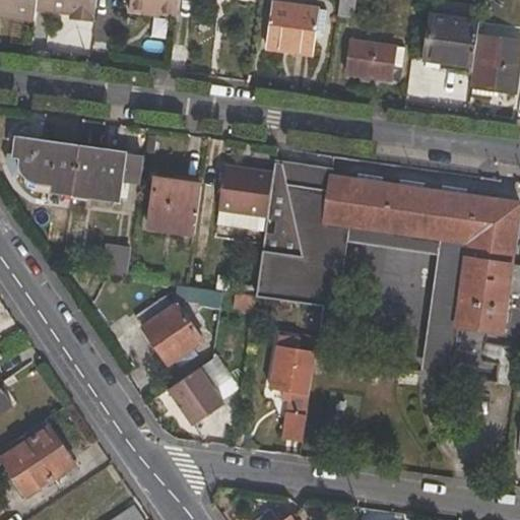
[(0,0),(0,15),(36,20),(37,10),(39,0),(0,0)]
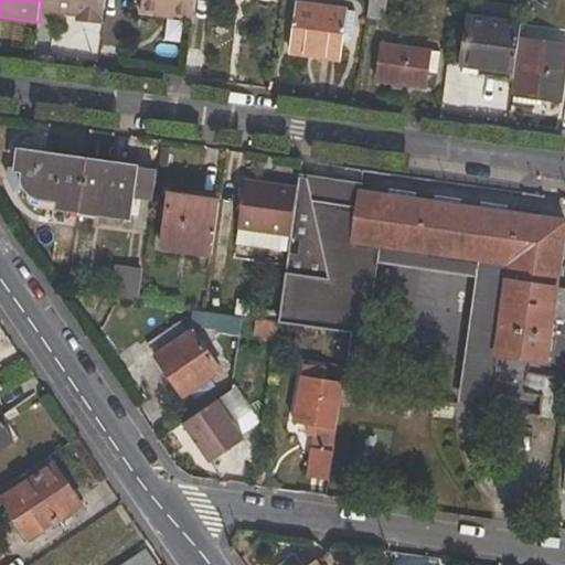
[(86,19),(85,22),(103,25),(106,0),(42,0),(40,11),(76,18),(86,19)]
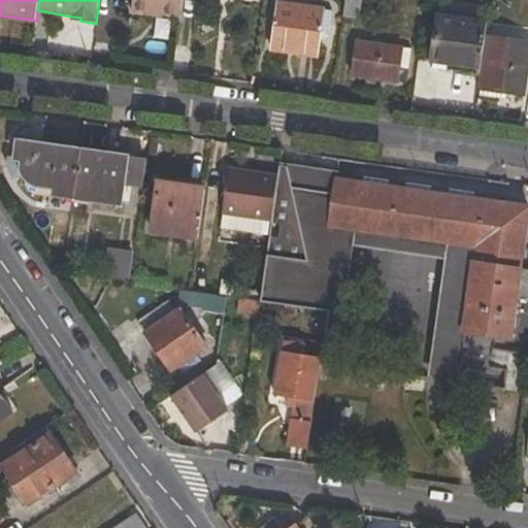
[(133,0),(133,8),(178,15),(180,0),(133,0)]
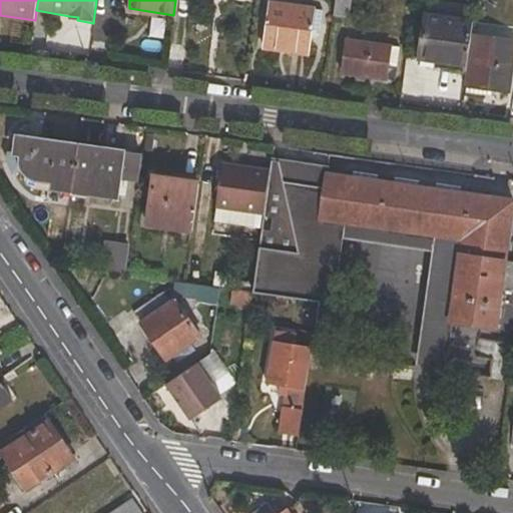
[(336,0),(334,15),(350,18),(352,0),(336,0)]
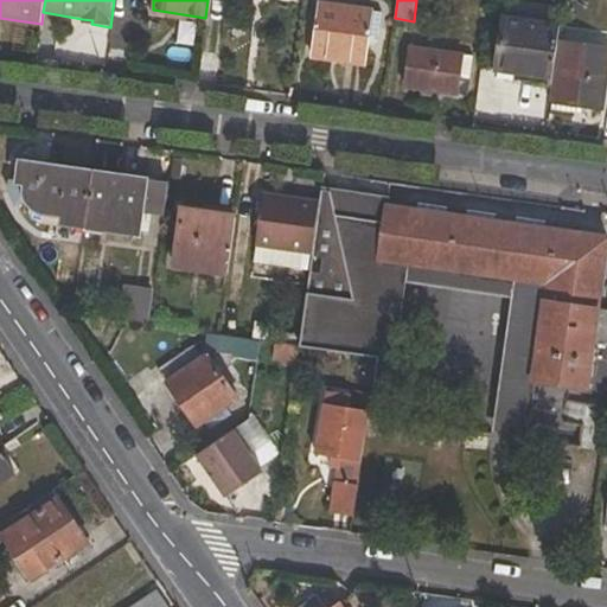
[(378,37),(382,12),(319,4),(312,55),(366,64),(370,36),(378,37)]
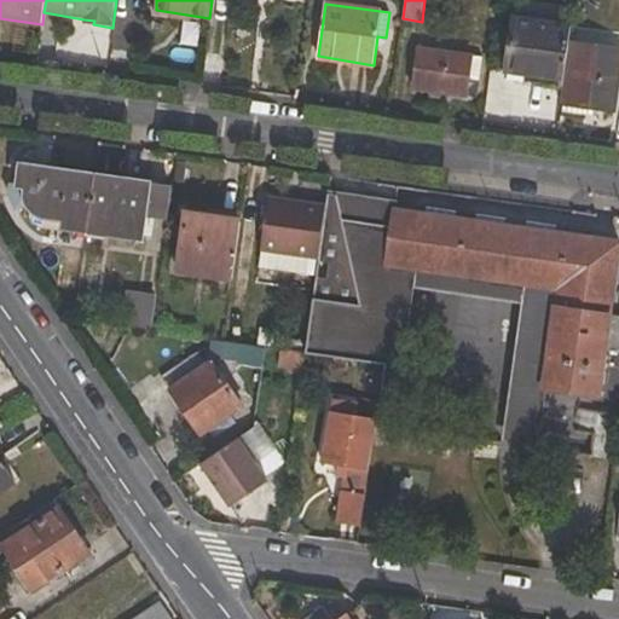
[(512,17),(503,70),(565,80),(572,41),(573,24),(512,17)]
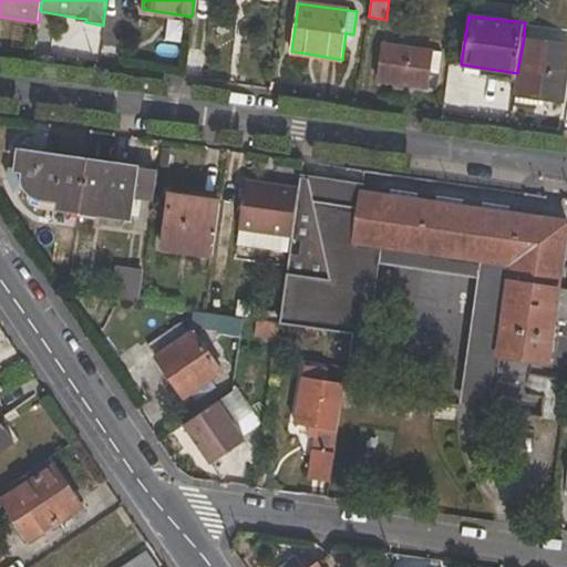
[(566,44),(524,38),(517,73),(513,103),(543,106),(544,98),(566,101),(566,44)]
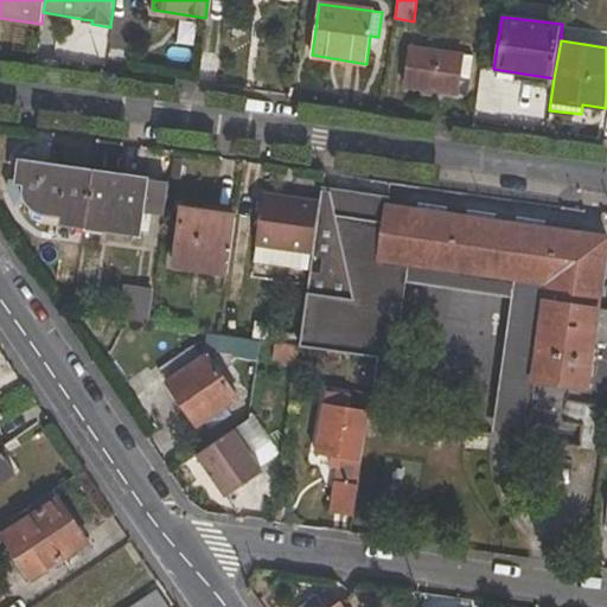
[(409,48),(403,88),(423,90),(434,91),(467,95),(473,56),(409,48)]
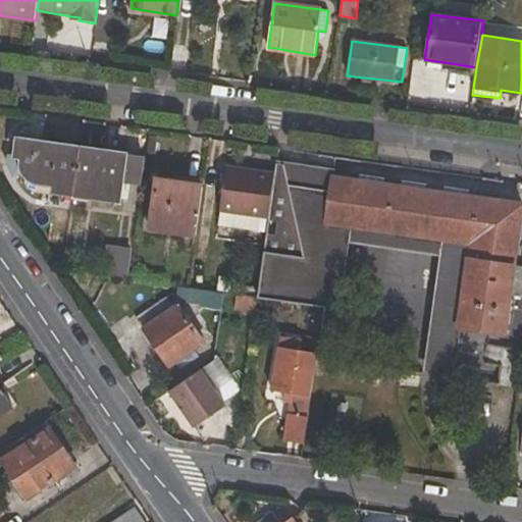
[(155,154),(157,138),(149,137),(147,153),(155,154)]
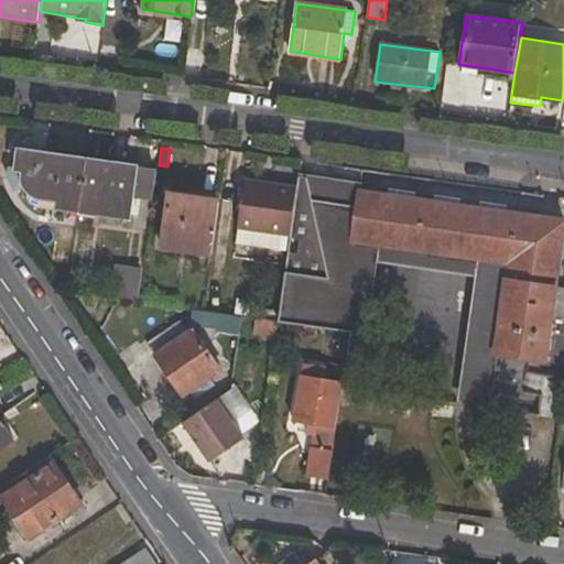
[(56,202),(56,208),(80,212),(87,161),(19,151),(17,170),(24,171),(24,181),(26,191),(34,198),(56,202)]
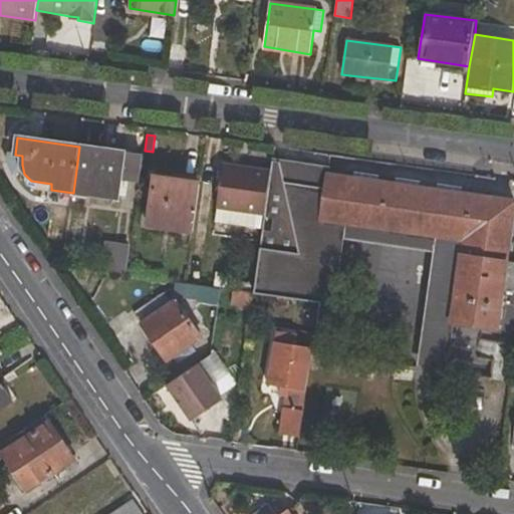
[(117,199),(124,154),(79,147),(73,193),(117,199)]
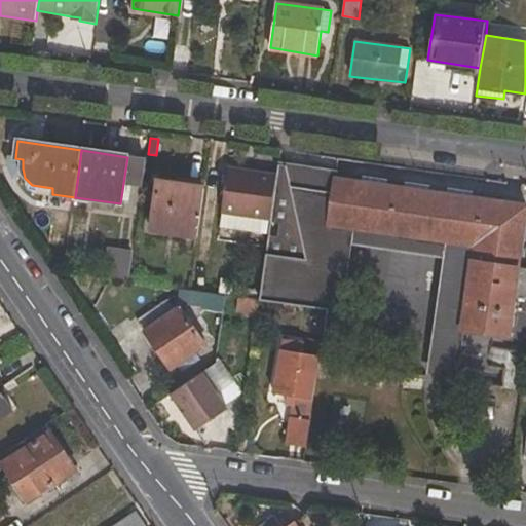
[(305,261),(286,165),(277,164),(276,175),(270,219),(266,255),(305,261)]
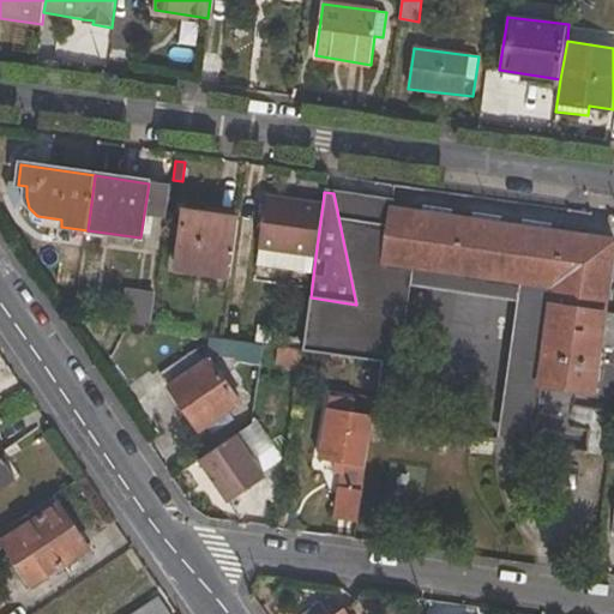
[(315,256),(323,204),(264,197),(257,248),(315,256)]
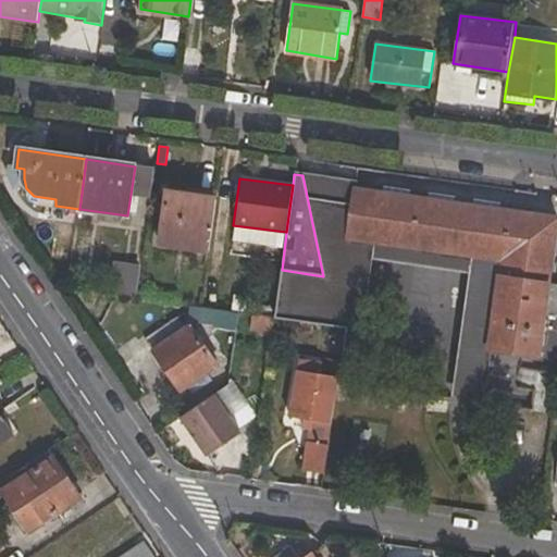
[(353,202),(341,202),(336,237),(500,262),(489,350),(540,358),(556,231),(556,218),(355,189),(353,202)]
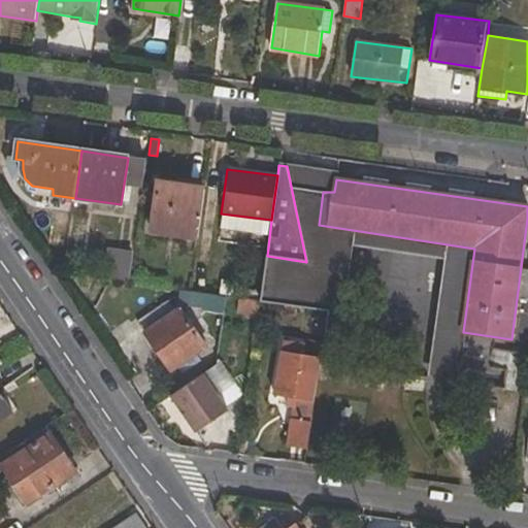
[(151,232),(198,240),(206,189),(158,182),(151,232)]
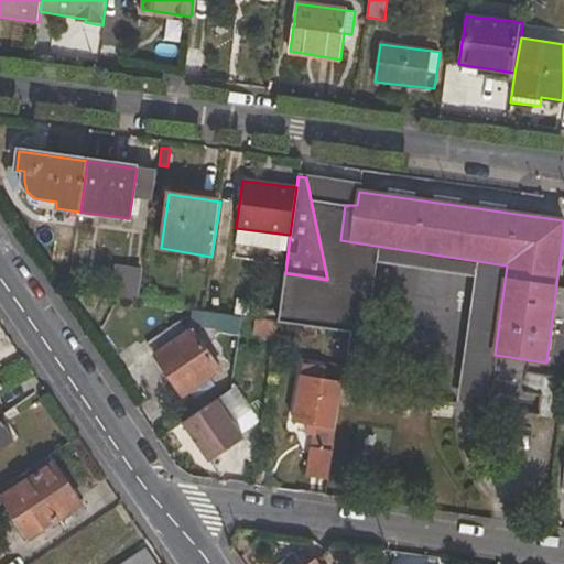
[(223,370),(194,328),(154,356),(183,397),(190,393),(194,399),(215,386),(212,378),(223,370)]
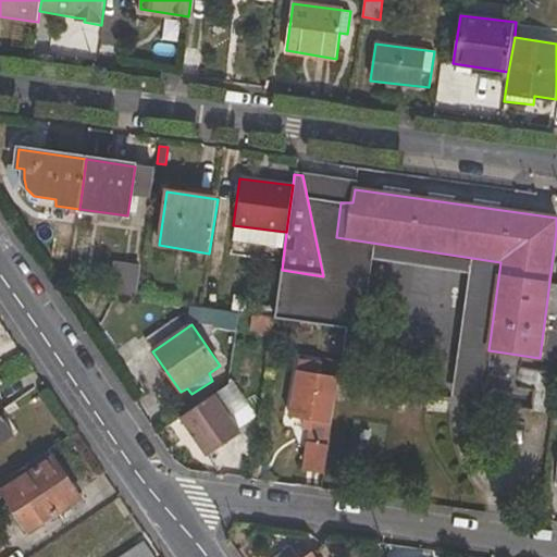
[(313,422),(333,424),(339,375),(321,373),(322,361),(297,358),(288,418),(302,420),(301,429),(310,430),(312,431),(313,422)]
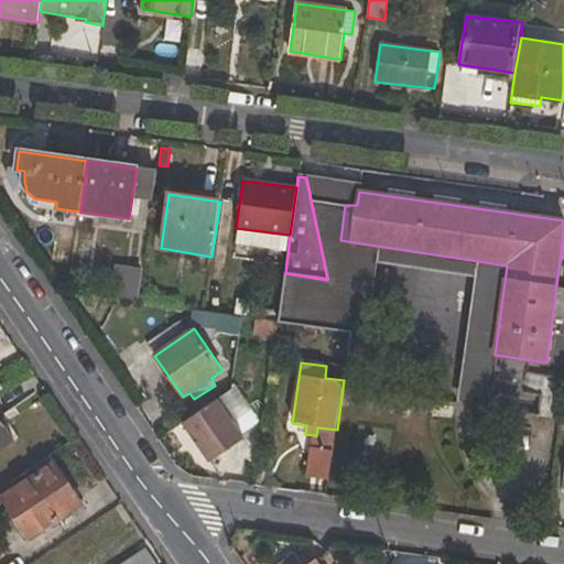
[(218,399),(184,422),(183,422),(210,463),(245,438),(218,399)]
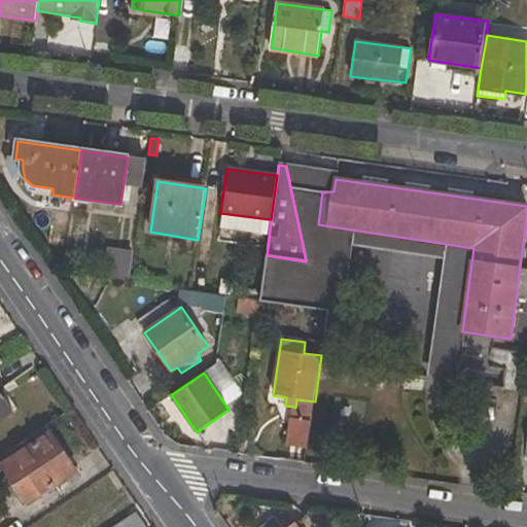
[(0,422),(13,413),(0,392),(0,422)]
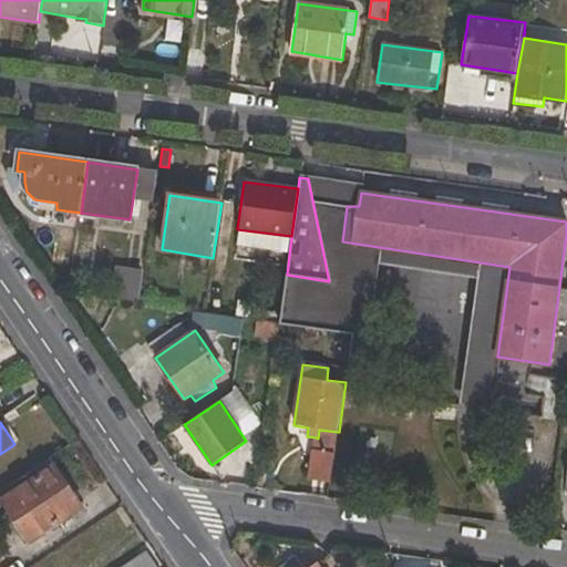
[(318,439),(316,437),(313,451),(334,453),(339,432),(319,430),(318,439)]
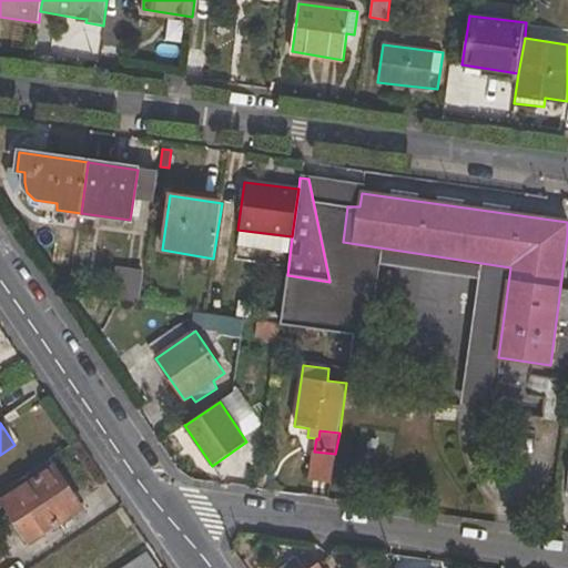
[(314,452),(310,479),(331,483),(335,454),(314,452)]
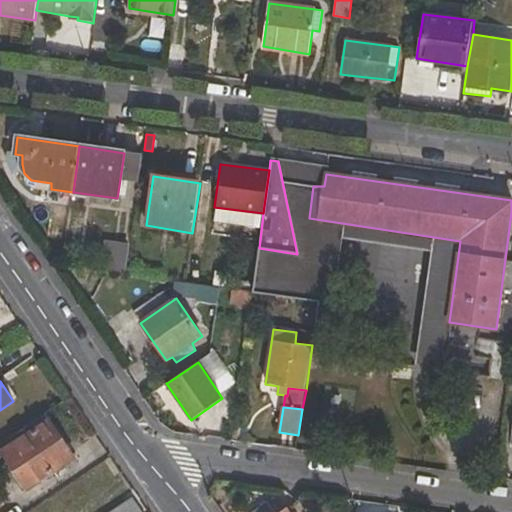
[(0,438),(1,438),(3,444),(33,423),(26,413),(0,430),(0,438)]
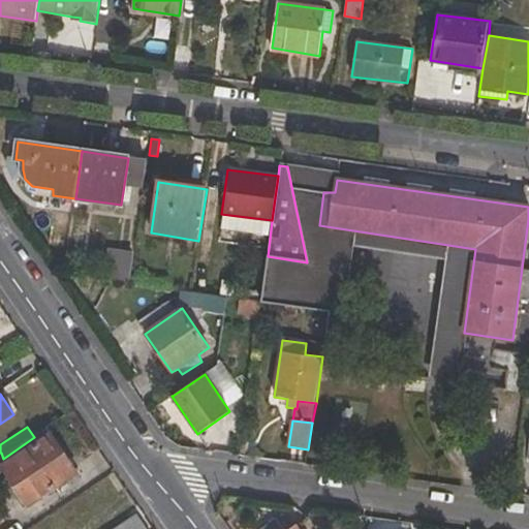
[(28,506),(75,473),(47,429),(34,437),(3,459),(0,460),(0,474),(4,471),(28,506)]
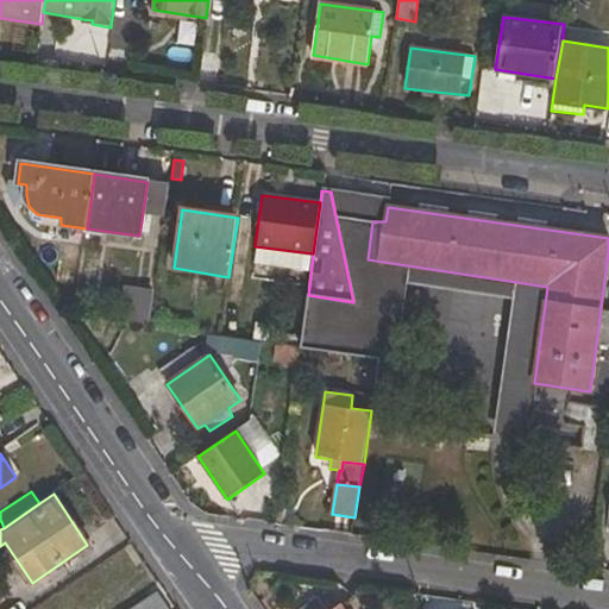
[(139,608),(168,608),(159,596),(139,608)]
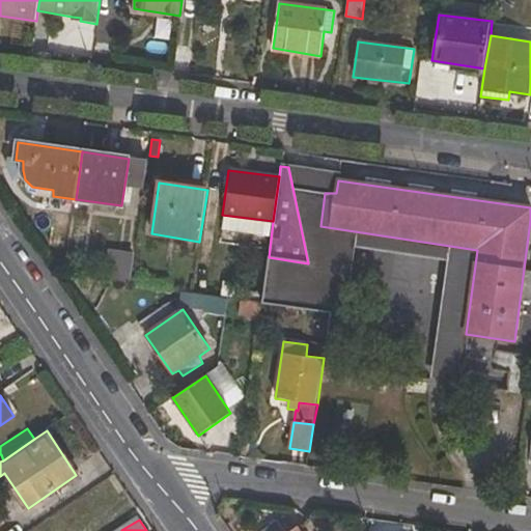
[(286,530),(280,521),(264,530),(299,530),(297,528),(290,530),(286,530)]
